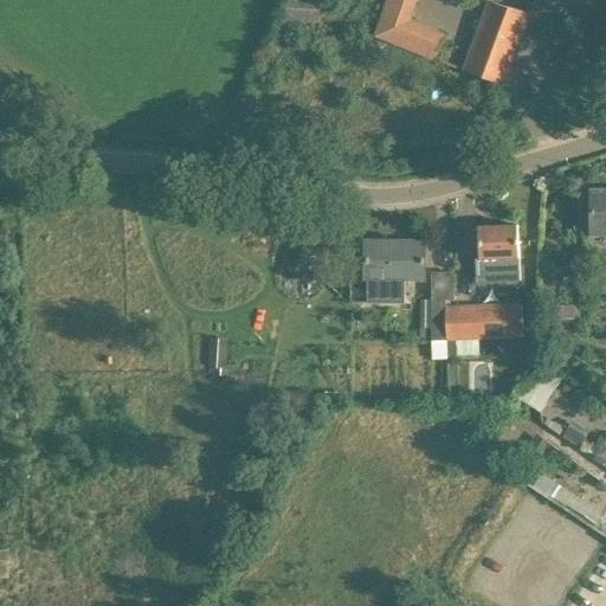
[(384,0),(371,34),(434,59),(445,32),(411,18),(417,0),(384,0)]
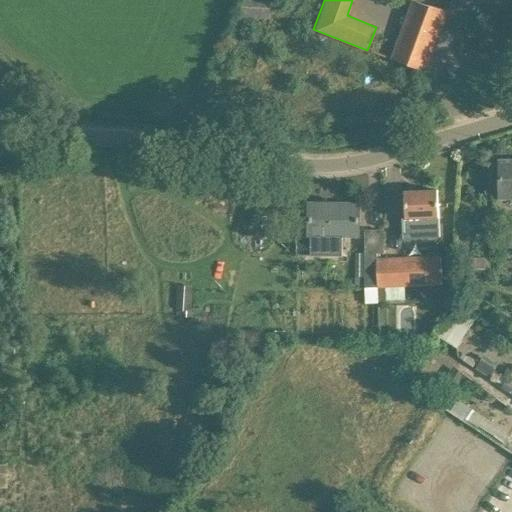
[(412,2),(390,60),(426,73),(448,12),(412,2)]
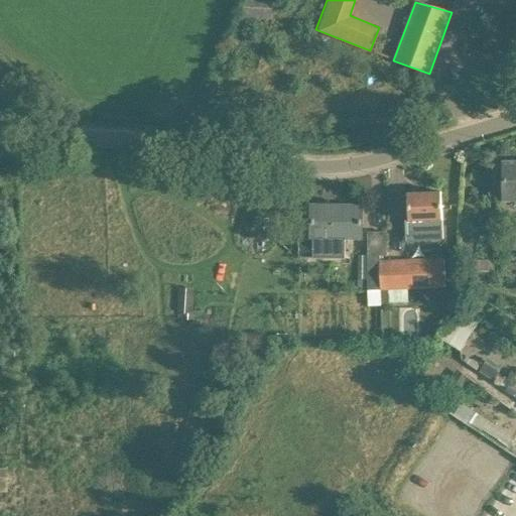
[(504,197),(504,201),(515,200),(515,163),(504,163),(504,183),(504,197)]
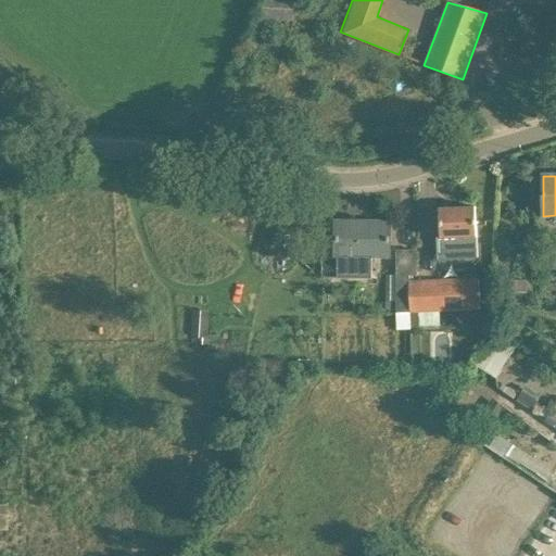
[(441,239),(437,239),(438,261),(477,260),(477,238),(476,206),(440,209),(441,239)]
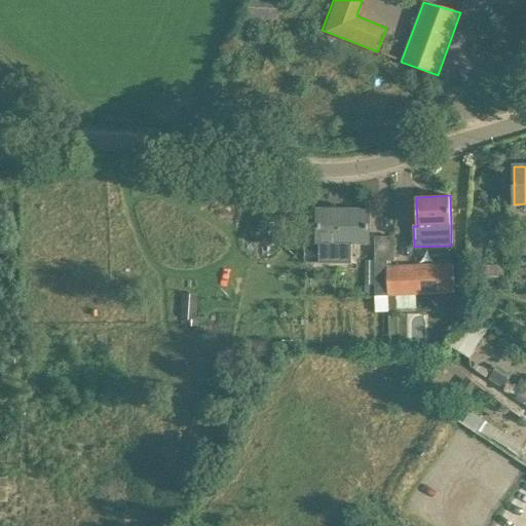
[(317,242),(317,265),(342,265),(342,263),(352,263),(352,245),(369,245),(369,211),(317,210),(317,242)]
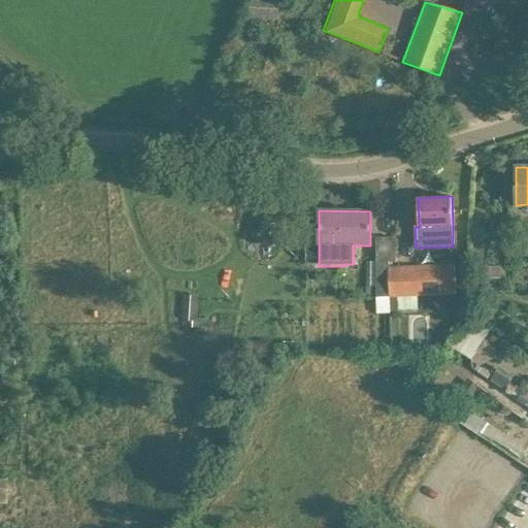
[(375,273),(375,298),(389,297),(388,267),(388,262),(395,262),(395,237),(375,238),(375,273)]
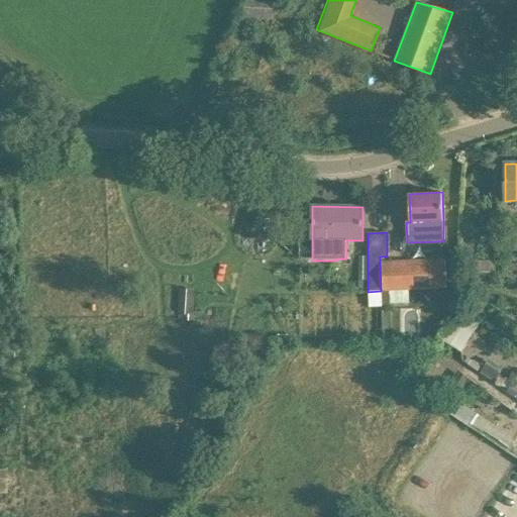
[(381,262),(380,262),(381,291),(382,291),(409,290),(433,289),(446,289),(445,267),(445,260),(381,262)]
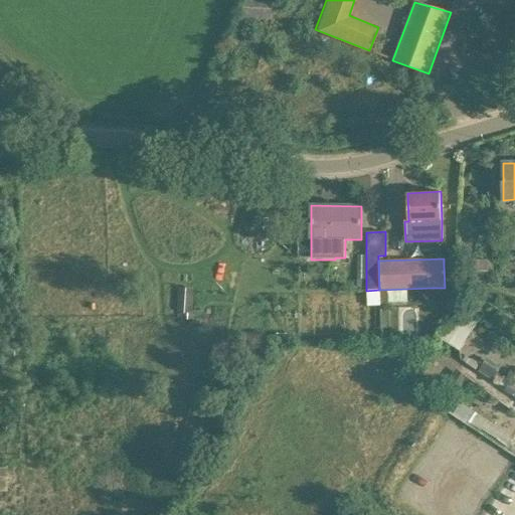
[(474,261),(473,282),(487,282),(488,262),(474,261)]
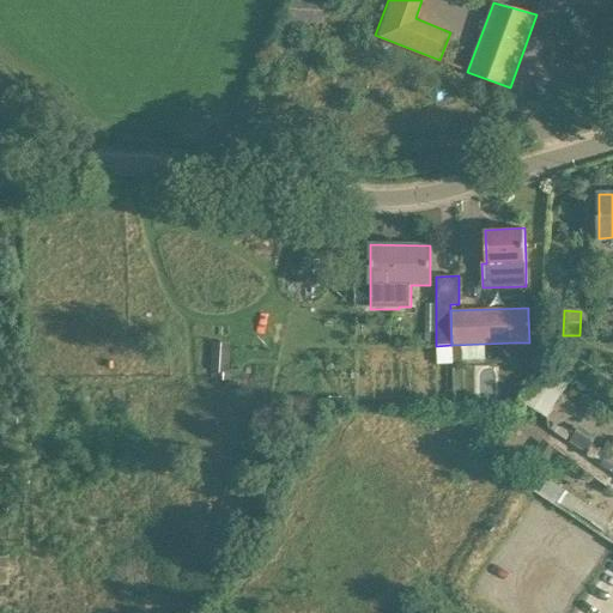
[(451,345),(436,346),(437,364),(453,364),(451,345)]
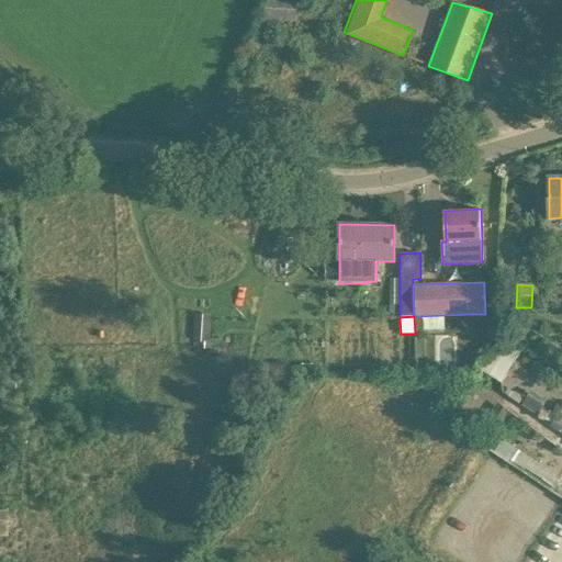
[(498,336),(479,369),(502,383),(521,350),(498,336)]
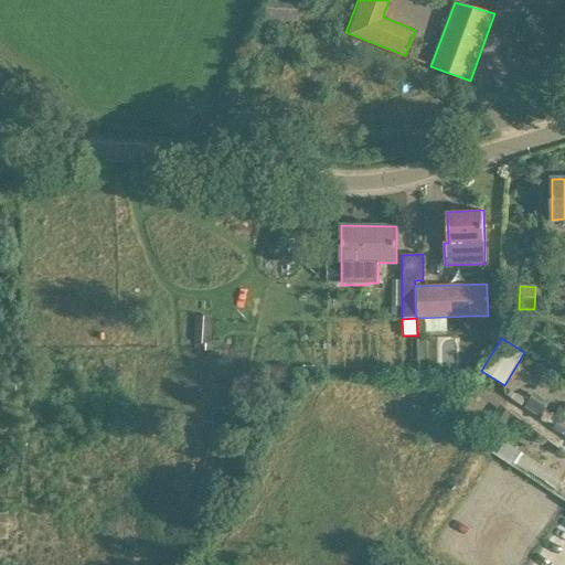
[(515,393),(511,390),(508,395),(523,405),(526,401),(523,396),(520,393),(515,393)]
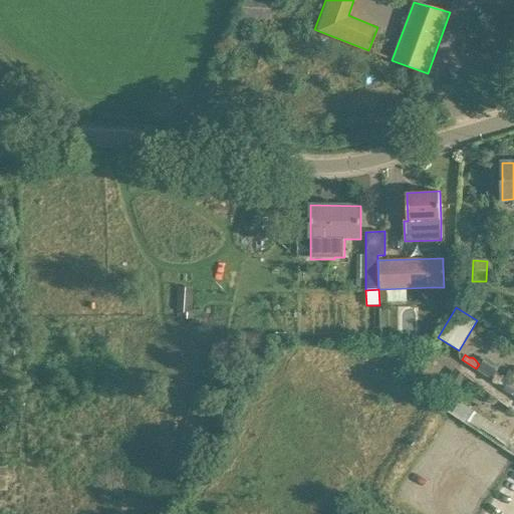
[(509,379),(513,371),(513,369),(510,368),(505,376),(508,378),(509,379)]
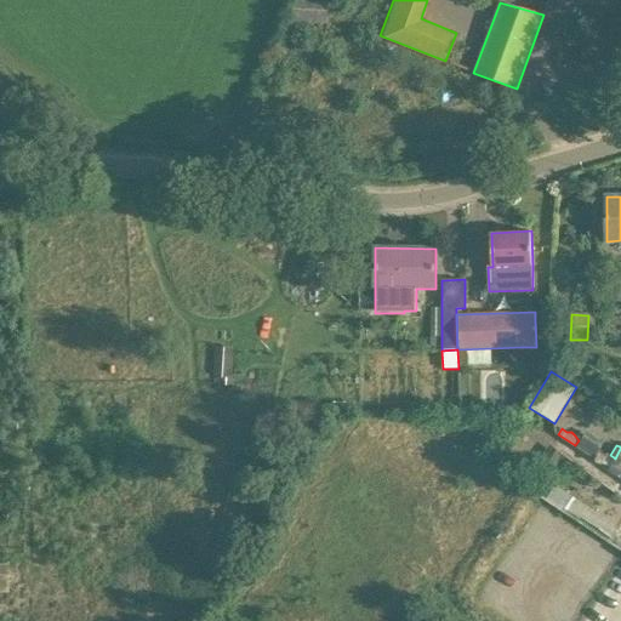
[(545,454),(534,471),(547,479),(558,463),(545,454)]
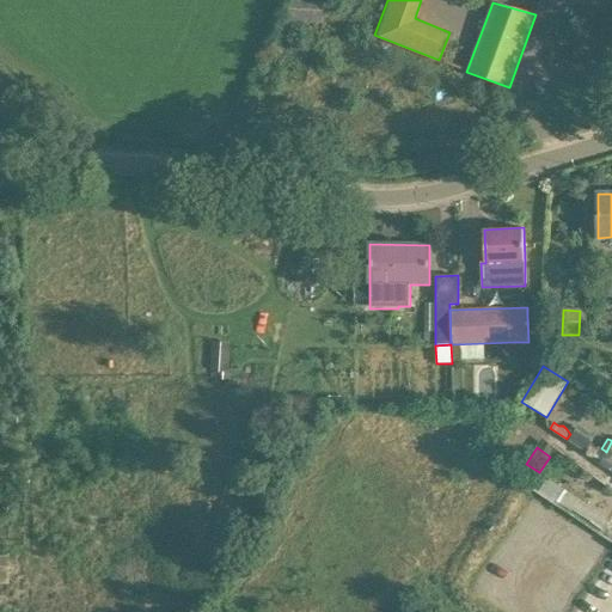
[(611,457),(607,454),(600,464),(609,469),(611,463),(611,457)]
